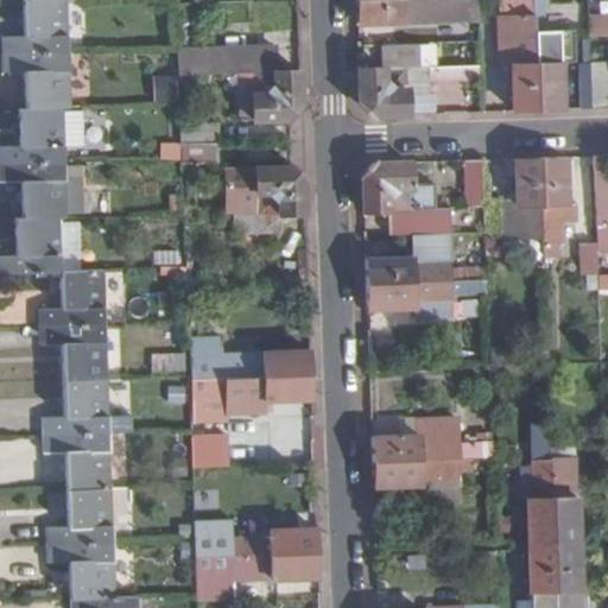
[(0,38),(0,56),(67,54),(65,0),(30,1),(23,1),(24,38),(0,38)]
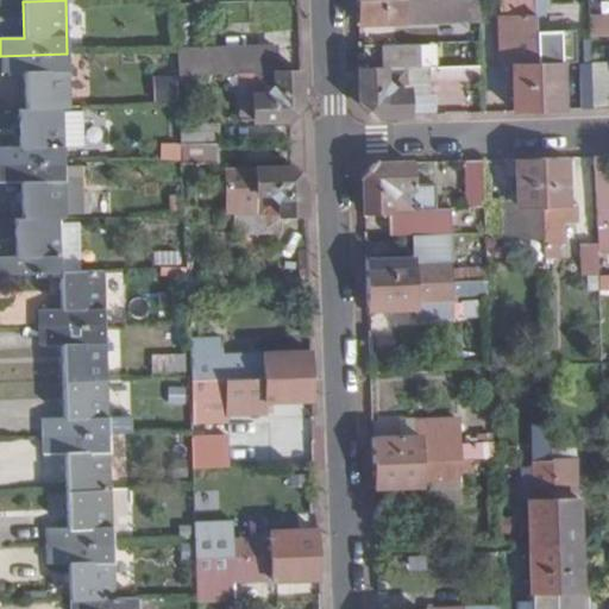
[(477,22),(475,0),(355,0),(356,26),(477,22)]
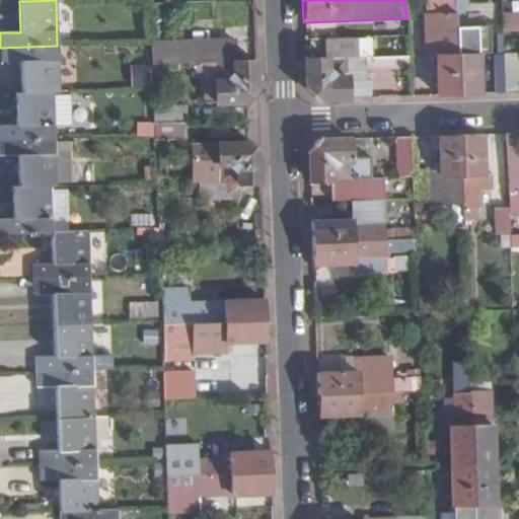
[(466,0),(455,0),(456,15),(459,96),(480,96),(478,55),(491,54),(490,27),(468,28),(466,0)]
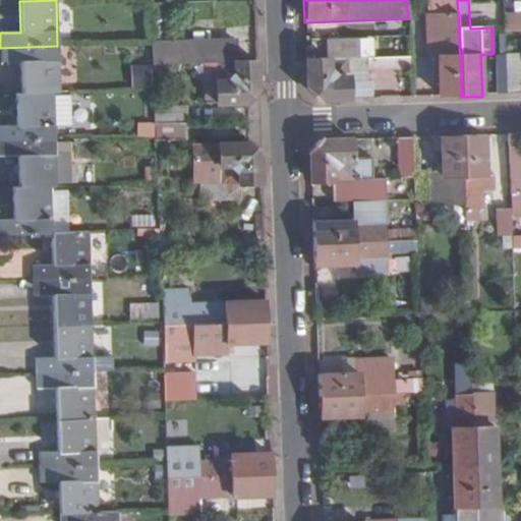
[(520,14),(503,16),(504,34),(520,33),(520,14)]
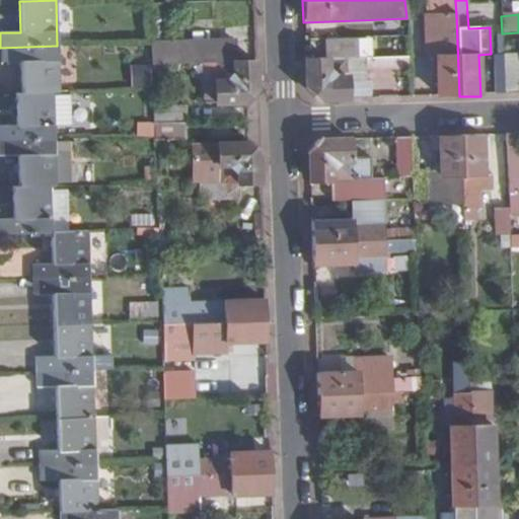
[(459,96),(456,15),(425,16),(426,56),(436,56),(437,97),(459,96)]
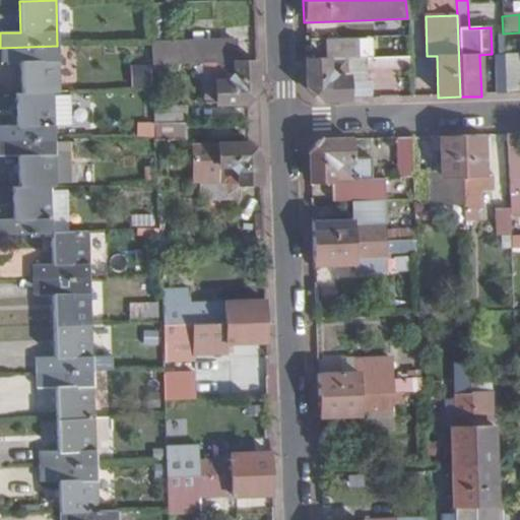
[(257,92),(255,60),(237,61),(236,40),(150,43),(151,66),(203,63),(204,106),(246,104),(257,92)]
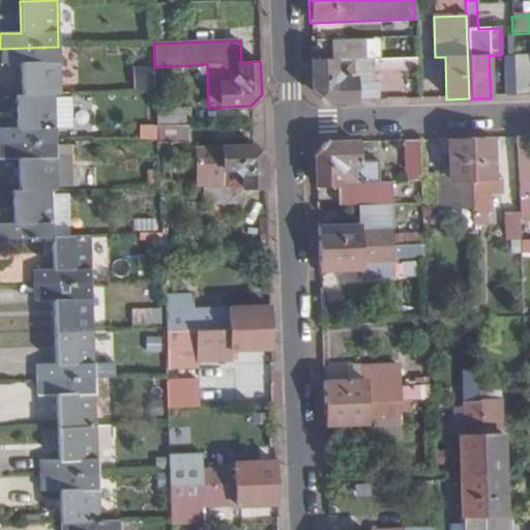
[(326,104),(354,102),(354,82),(373,82),(373,72),(405,71),(407,91),(417,91),(416,58),(363,60),(363,40),(327,41),(328,62),(312,63),(312,90),(326,104)]
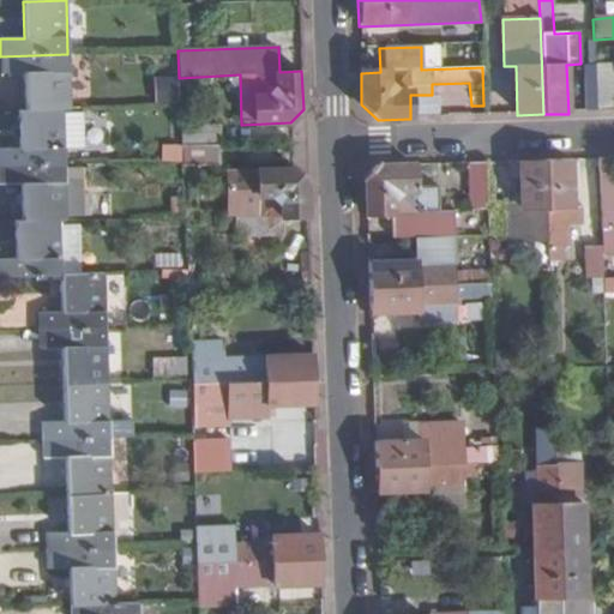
[(24,74),(25,112),(62,109),(71,109),(68,104),(68,86),(85,86),(84,54),(67,54),(0,56),(0,73),(0,74),(24,74)]
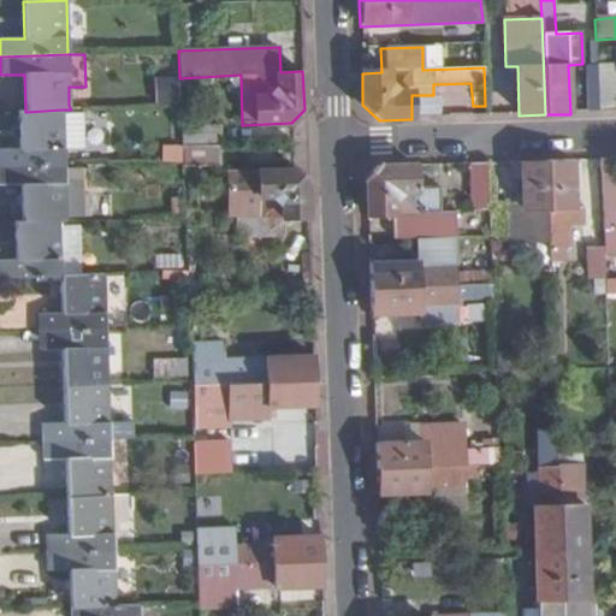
[(176,104),(173,59),(163,59),(164,104),(176,104)]
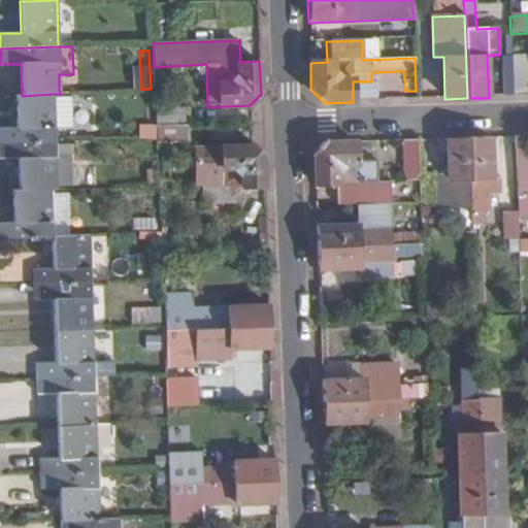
[(527,56),(512,56),(513,97),(527,96),(527,56)]
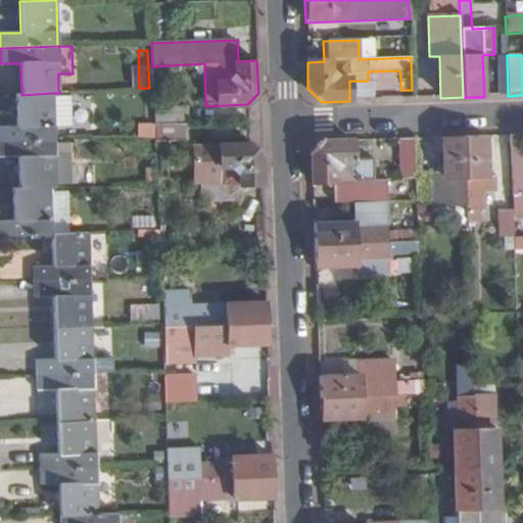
[(0,127),(0,143),(54,142),(54,127),(53,97),(53,93),(21,95),(15,95),(16,127),(0,127)]
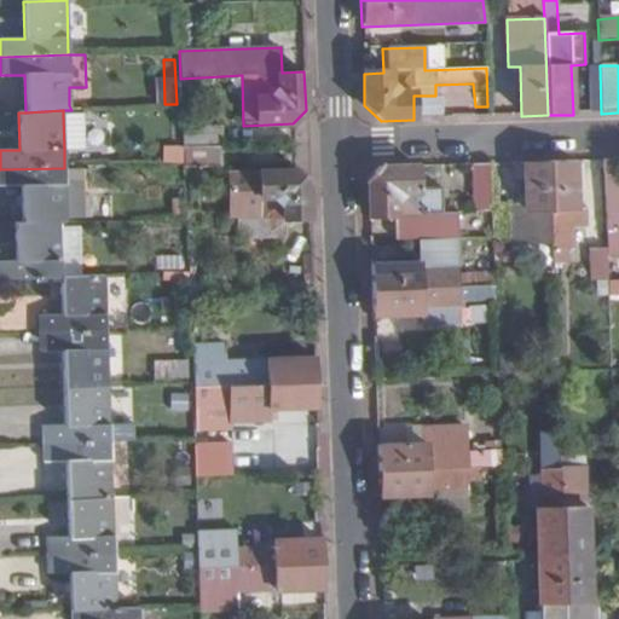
[(63,115),(64,150),(85,149),(84,114),(63,115)]
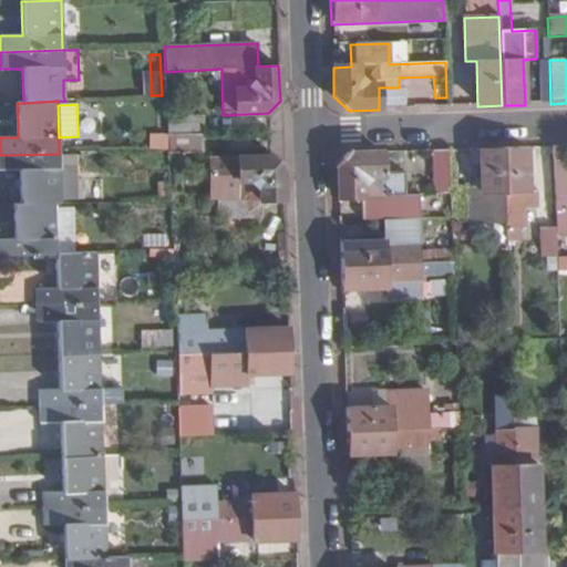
[(203,116),(166,117),(167,134),(167,135),(202,134),(204,134),(203,116)]
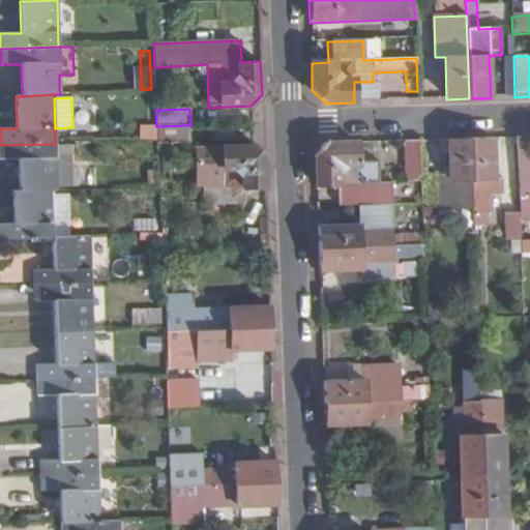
[(156,126),(156,125),(139,126),(139,141),(156,140),(156,126)]
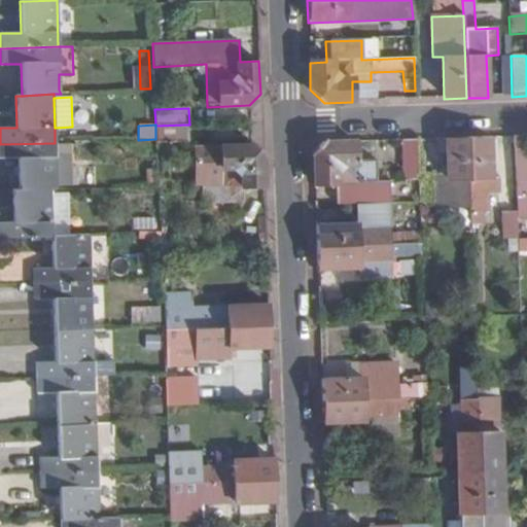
[(187,125),(155,126),(155,139),(155,142),(187,141),(187,125)]
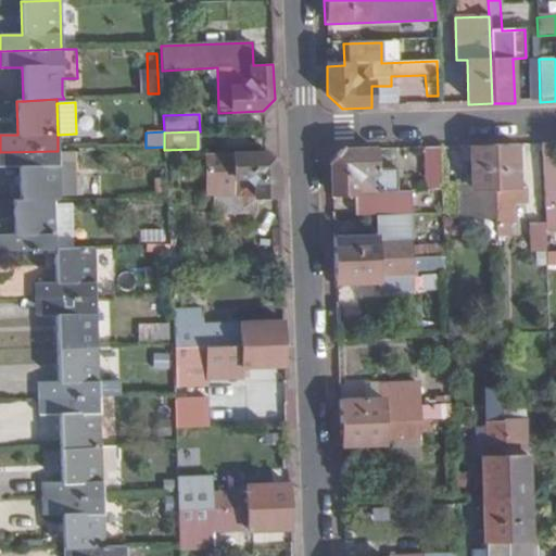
[(542,188),(541,142),(525,142),(526,188),(542,188)]
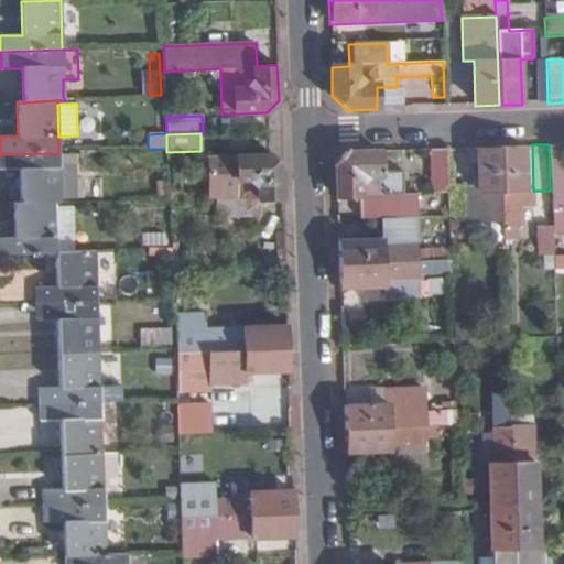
[(563,144),(550,145),(552,213),(563,212),(563,144)]
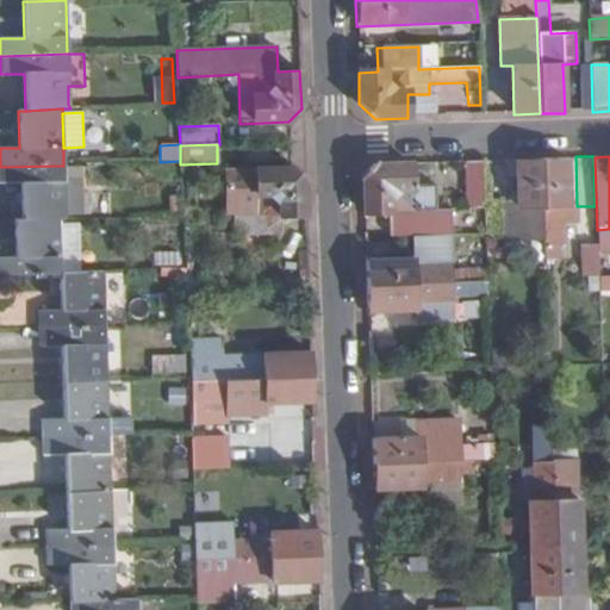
[(543,244),(561,244),(564,244),(562,224),(577,223),(576,207),(567,209),(565,159),(540,160),(543,241),(543,244)]
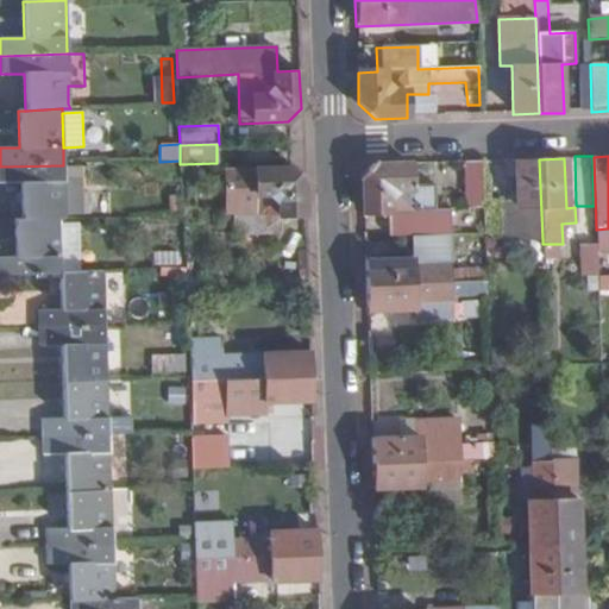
[(502,243),(542,240),(539,159),(513,159),(514,203),(501,203),(502,243)]
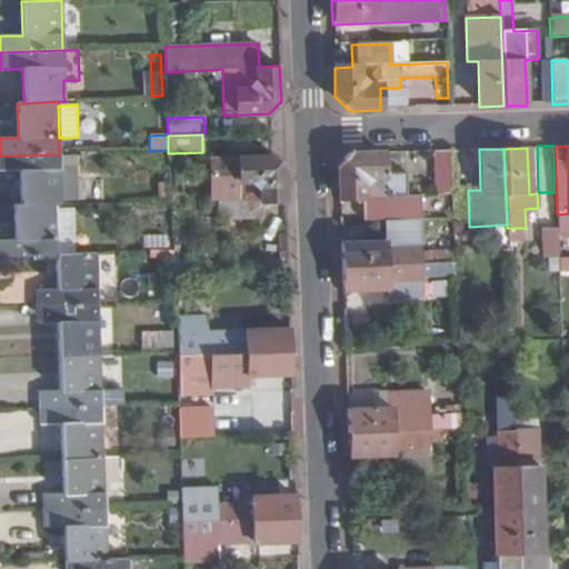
[(168,150),(149,151),(148,151),(149,163),(169,162),(168,153),(168,150)]
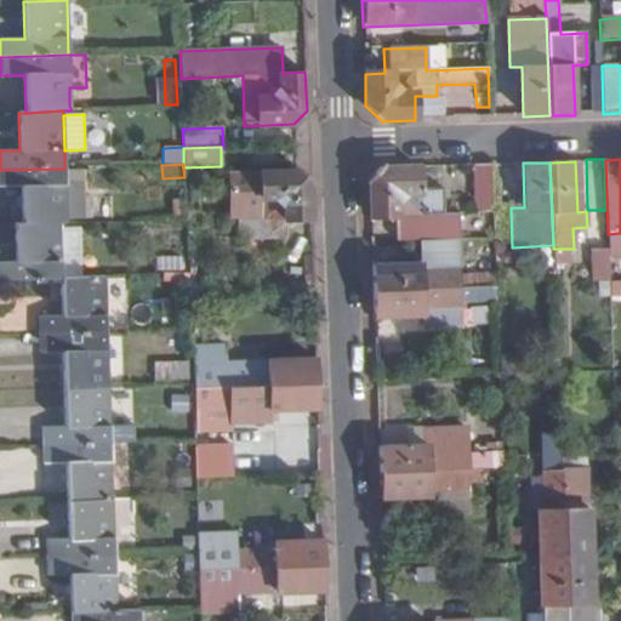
[(457,239),(494,238),(491,164),(472,165),(474,215),(440,216),(440,192),(420,193),(417,166),(381,167),(370,182),(370,212),(394,211),(394,217),(396,241),(420,240),(457,239)]
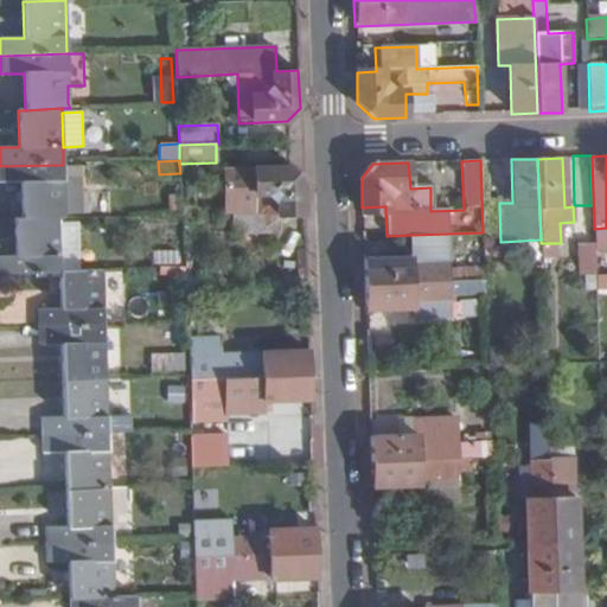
[(82,164),(63,165),(65,218),(83,217),(82,164)]
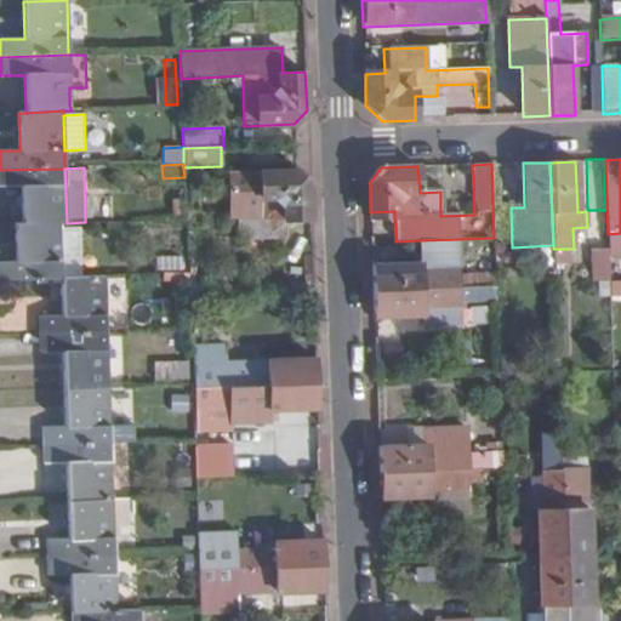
[(0,187),(20,187),(22,223),(58,223),(67,223),(64,169),(0,170),(0,187)]
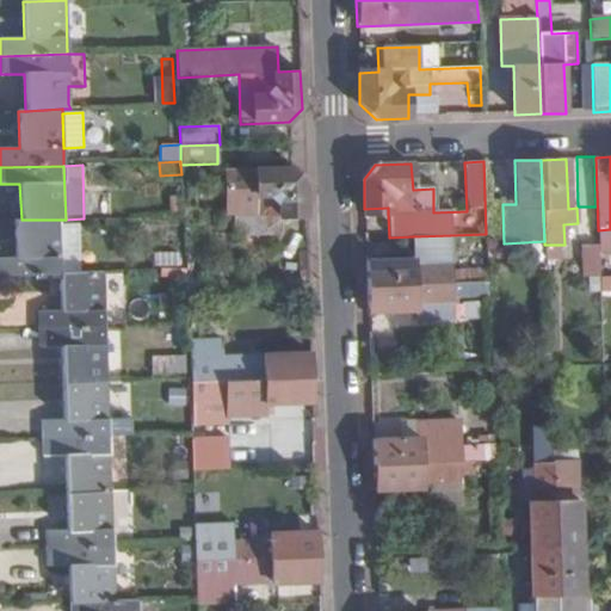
[(304,181),(291,166),(255,168),(255,170),(226,171),(228,217),(233,216),(233,238),(279,235),(279,217),(306,216),(304,181)]
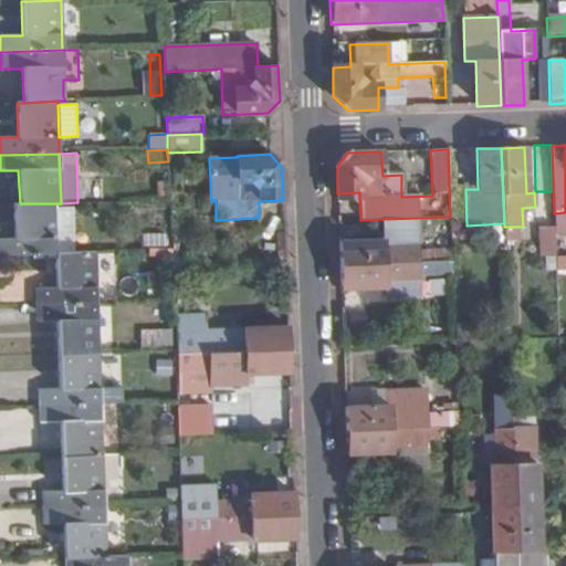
[(0,255),(53,254),(54,254),(53,209),(53,203),(20,203),(13,203),(16,239),(0,239),(0,255)]
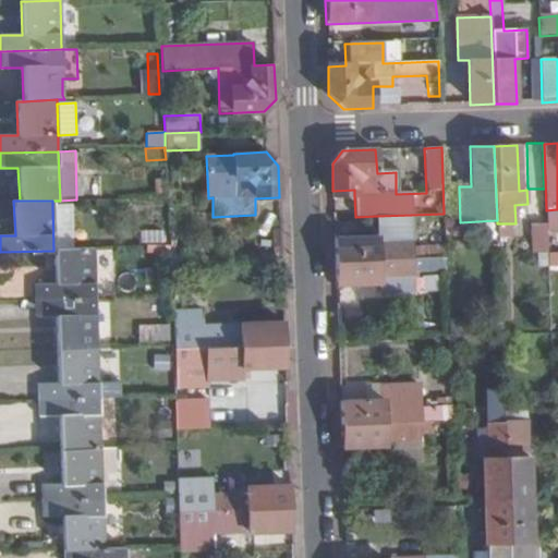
[(52,206),(53,251),(72,250),(71,205),(52,206)]
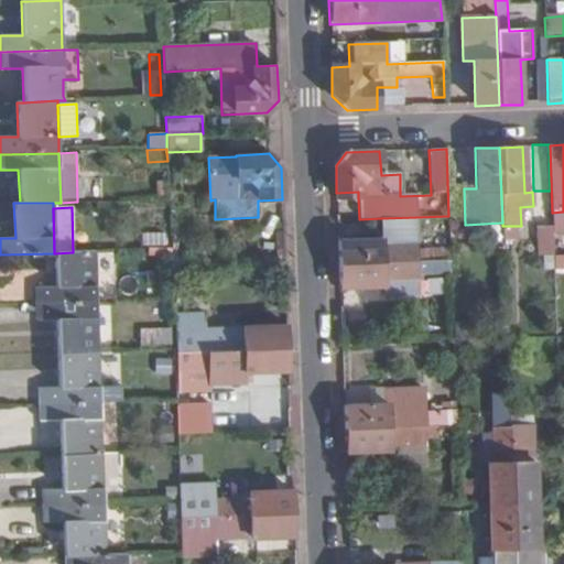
[(563,212),(552,213),(553,228),(553,232),(563,231),(563,212)]
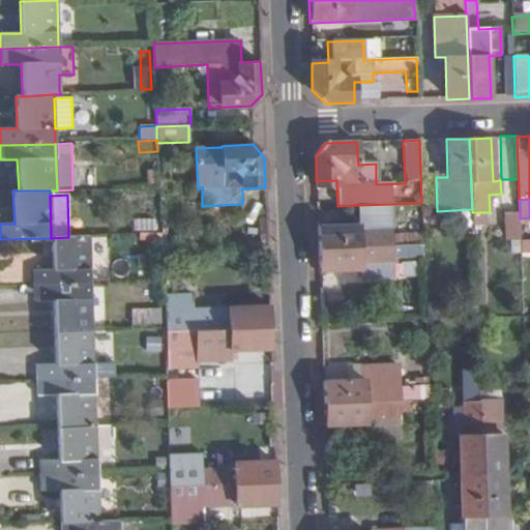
[(319,248),(392,246),(390,204),(358,205),(359,226),(318,228),(319,248)]
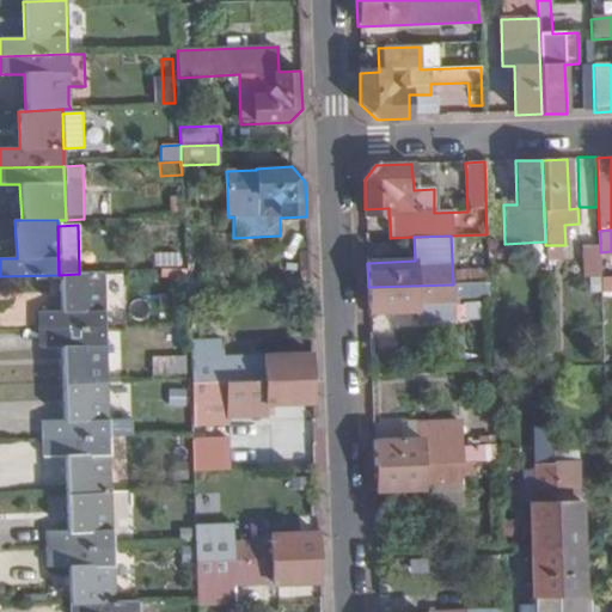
[(545,245),(545,262),(564,261),(563,245),(545,245)]
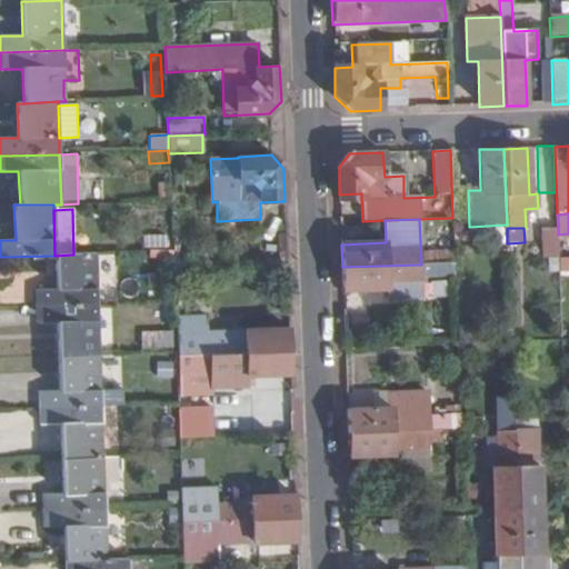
[(542,259),(547,259),(559,259),(558,235),(558,230),(541,231),(542,259)]
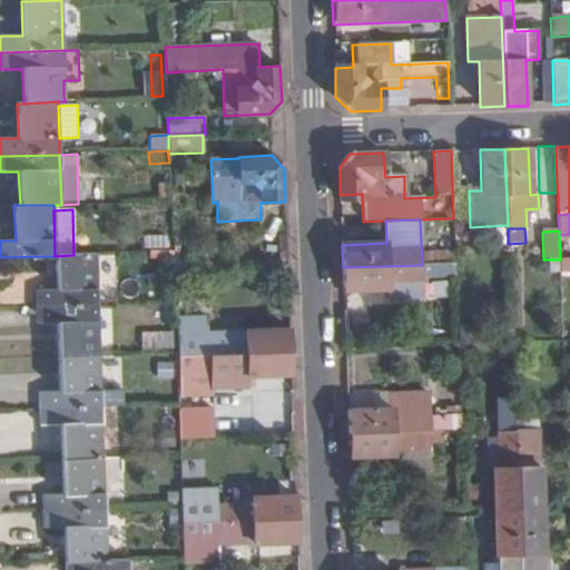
[(33,292),(35,308),(98,306),(96,255),(74,255),(55,256),(53,256),(56,291),(33,292)]
